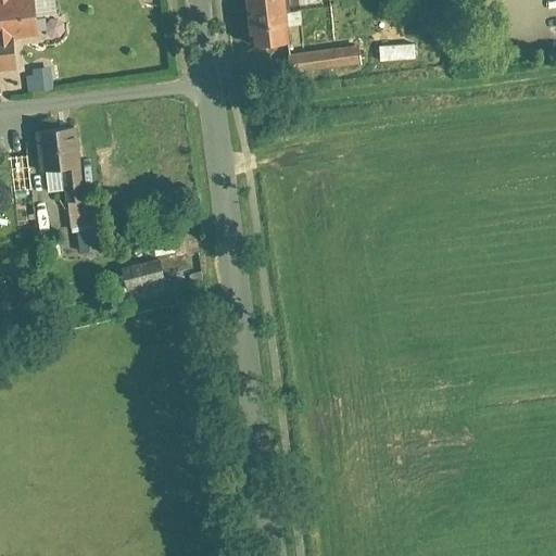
[(0,0),(0,49),(8,49),(7,30),(28,27),(25,0),(0,0)]
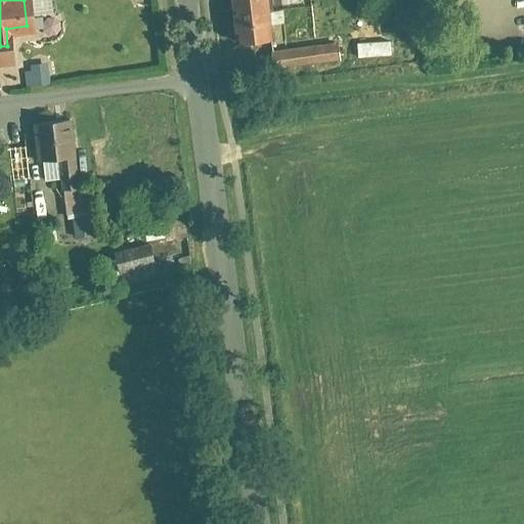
[(269,0),(234,0),(241,45),(275,41),(269,0)]
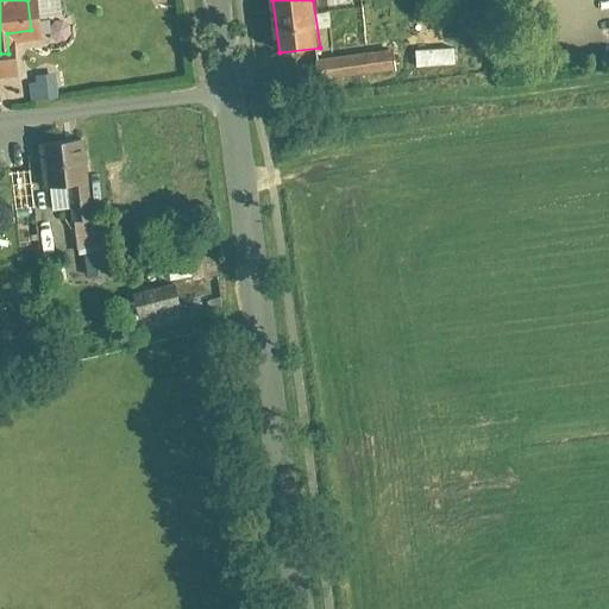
[(316,61),(319,77),(395,67),(393,50),(316,61)]
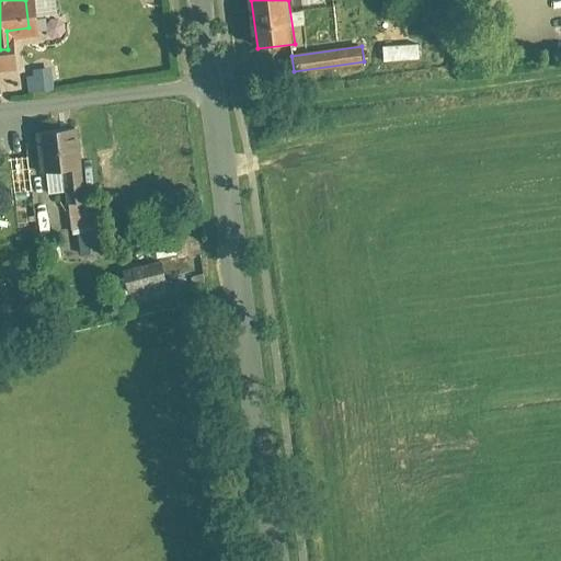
[(61,68),(36,68),(36,89),(61,89),(61,68)]
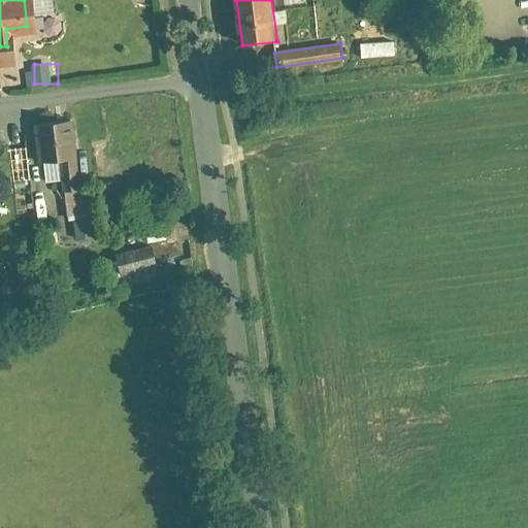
[(78,173),(67,105),(31,111),(40,168),(60,165),(69,222),(94,219),(86,171),(78,173)]
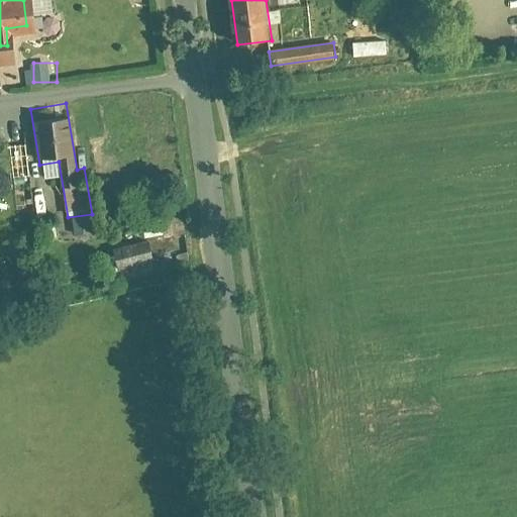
[(93,266),(179,250),(170,195),(141,200),(145,224),(88,234),(93,266)]
